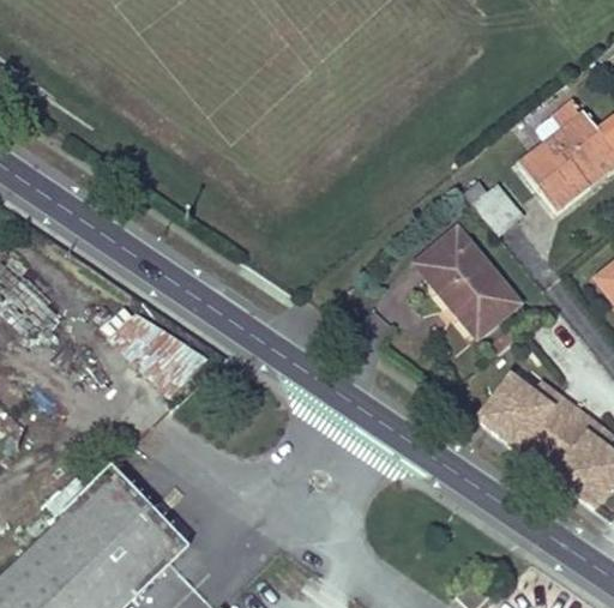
[(613,42),(597,54),(602,58),(613,48),(613,42)]
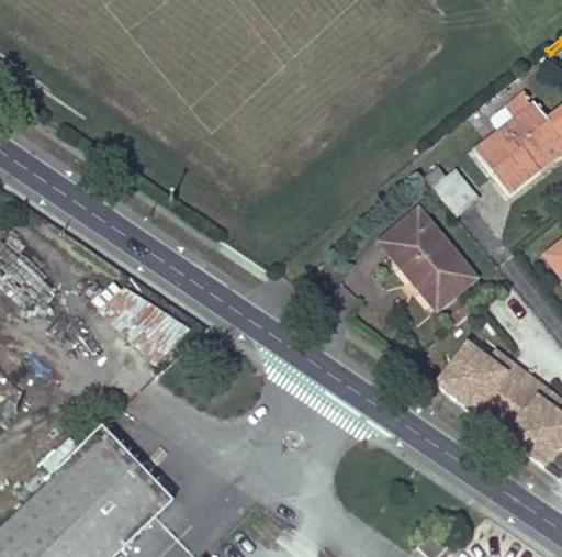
[(493,112),(503,124),(530,103),(520,90),(493,112)]
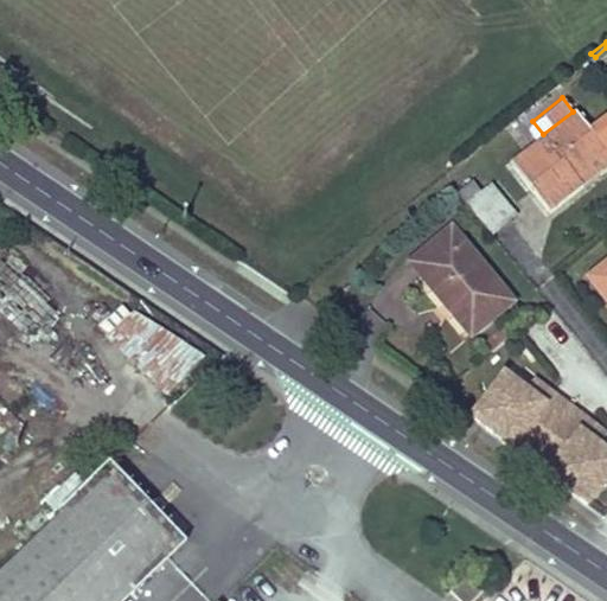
[(573,112),(543,134),(512,159),(547,204),(581,177),(606,157),(606,114),(592,126),(577,108),(573,112)]
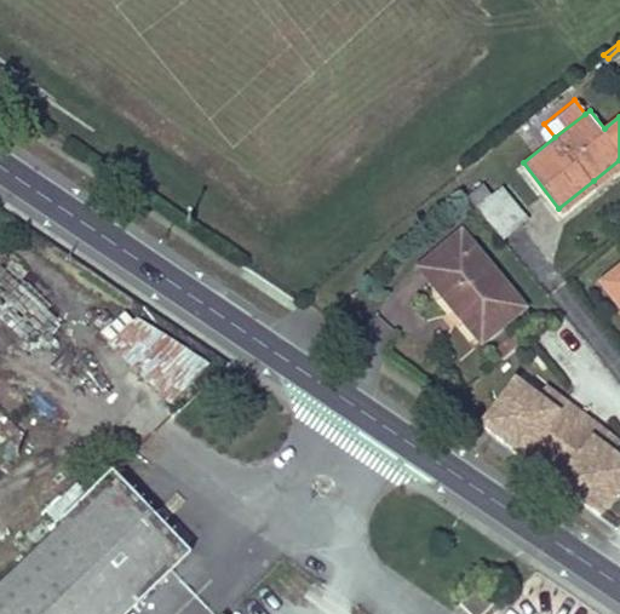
[(481,182),(468,193),(503,234),(527,214),(501,185),(492,193),(481,182)]
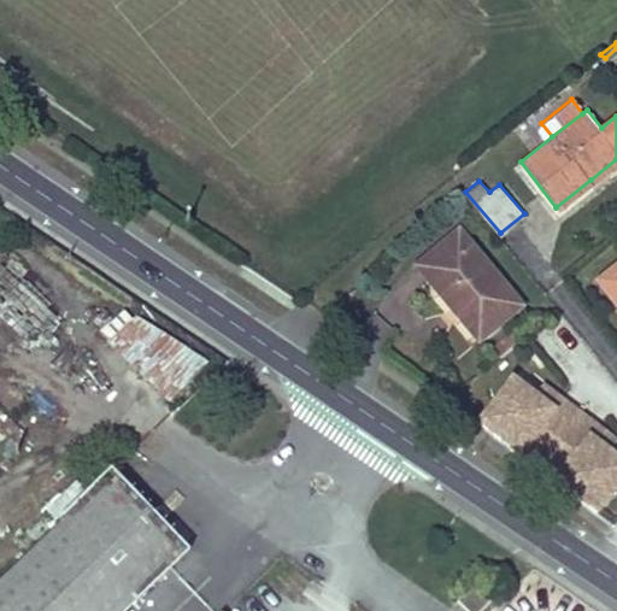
[(417,260),(479,335),(522,300),(460,225),(417,260)]
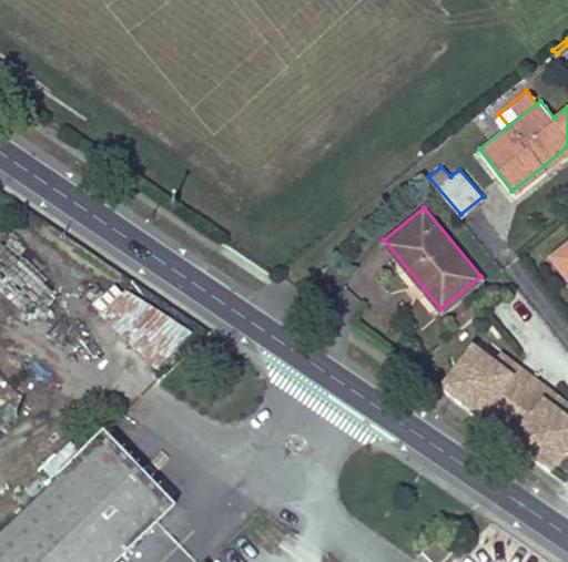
[(567,243),(553,255),(567,274),(567,243)]
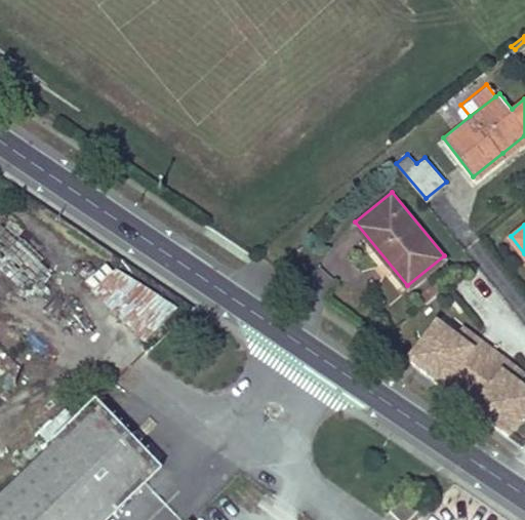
[(115,266),(94,286),(148,335),(175,306),(115,266)]
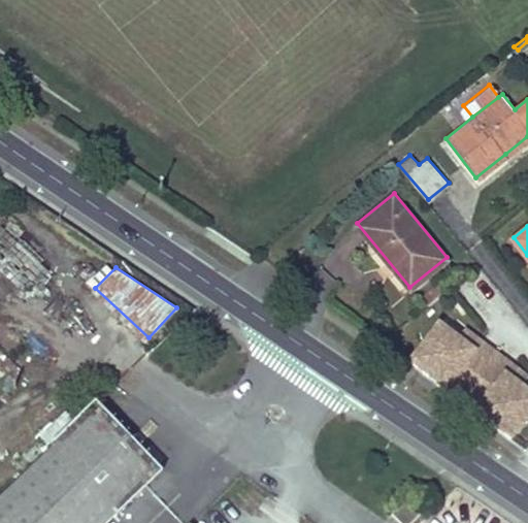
[(409,360),(429,374),(462,399),(499,350),(466,325),(459,334),(440,320),(409,360)]
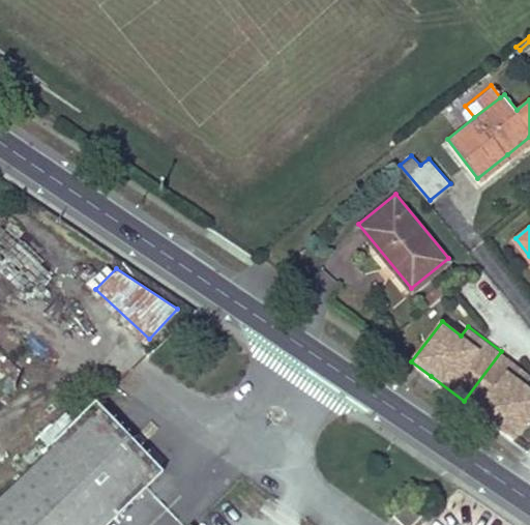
[(529,423),(529,388),(525,384),(529,377),(529,372),(501,351),(464,401),(495,424),(517,440),(529,423)]
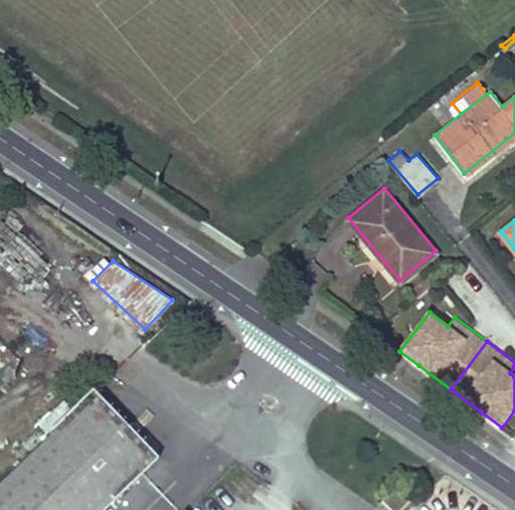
[(0,481),(0,509),(102,509),(156,459),(92,392),(0,481)]
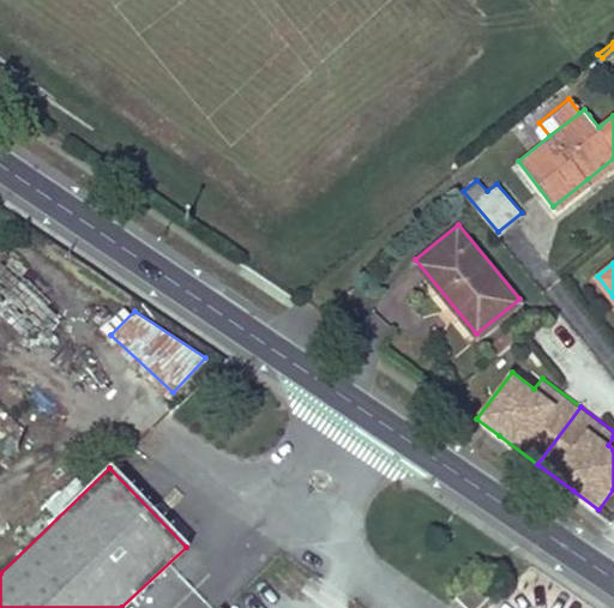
[(473,576),(455,593),(469,607),(470,607),(488,591),(473,576)]
